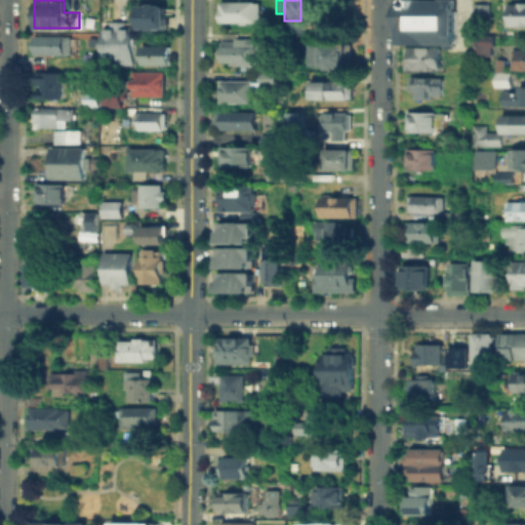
[(400,0),(407,0),(407,1),(452,1),(451,42),(400,42),(400,0)]
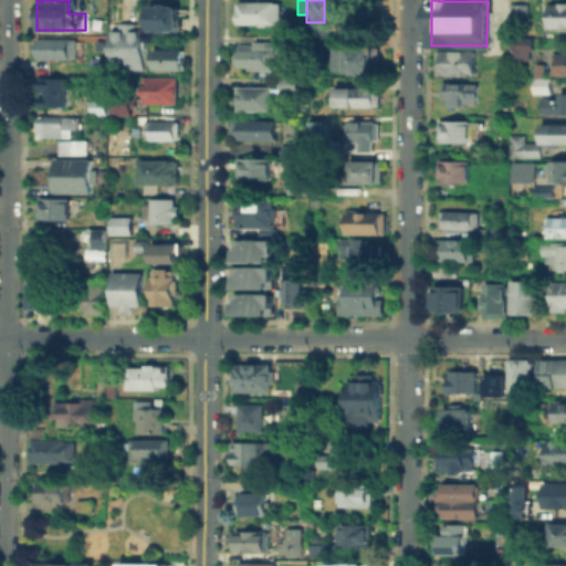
[(178,31),(178,2),(148,2),(148,31),(178,31)]
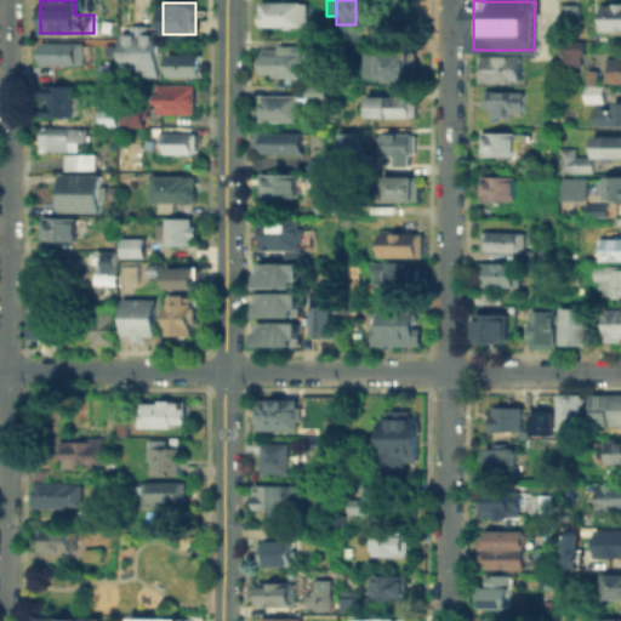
[(261,3),(307,3),(307,27),(261,26),(261,3)]
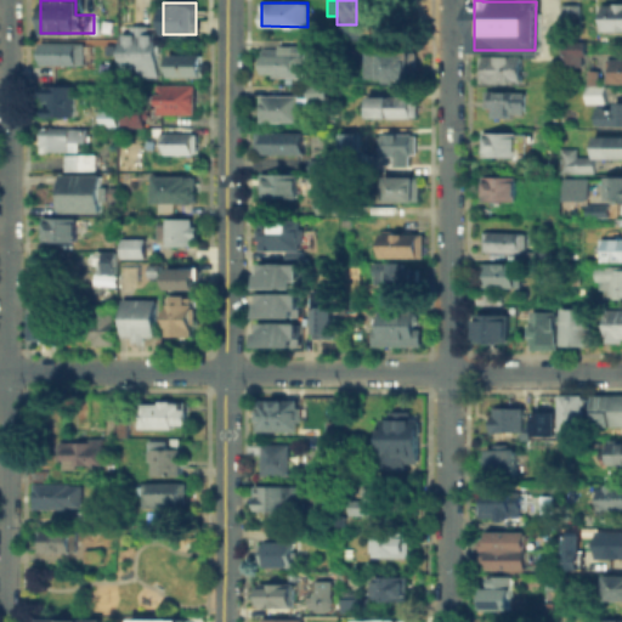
[(559,23),(559,3),(577,3),(577,23),(559,23)]
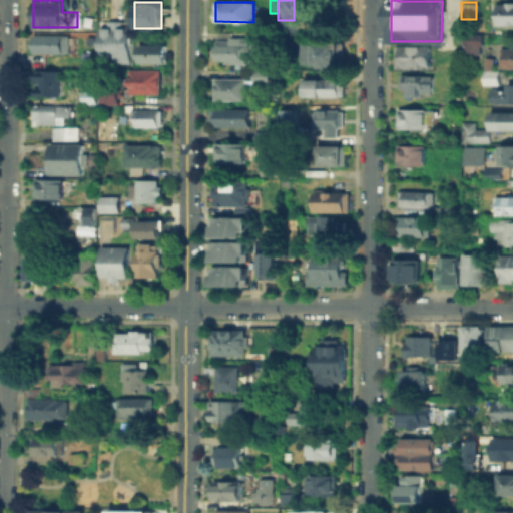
[(494,4),(512,4),(512,23),(494,23),(494,4)]
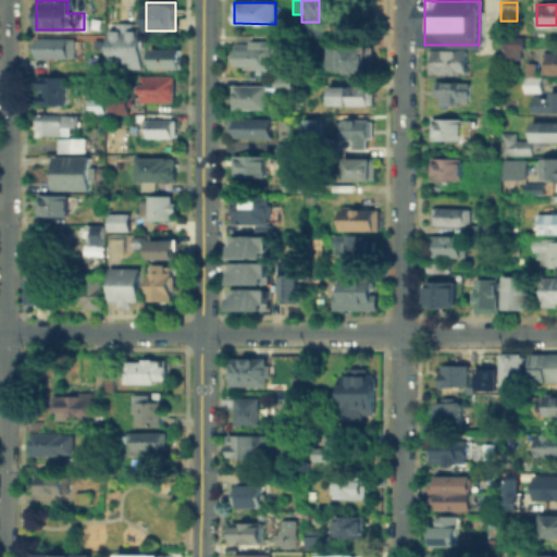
[(116,28),(116,23),(130,23),(130,28),(140,28),(140,69),(109,69),(110,28),(116,28)]
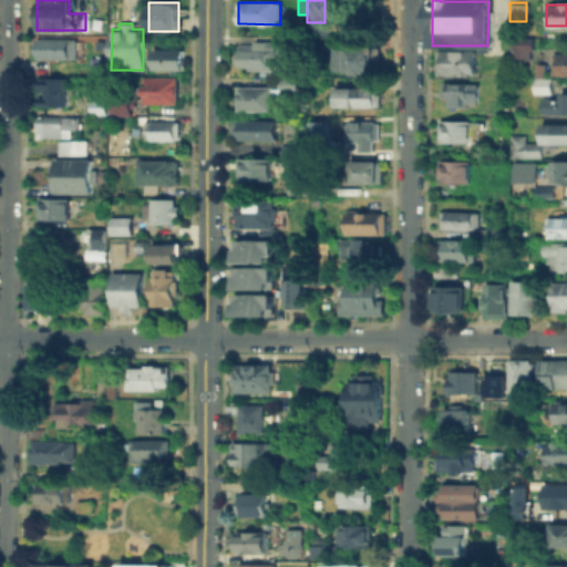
[(532,37),(532,60),(508,60),(509,37),(532,37)]
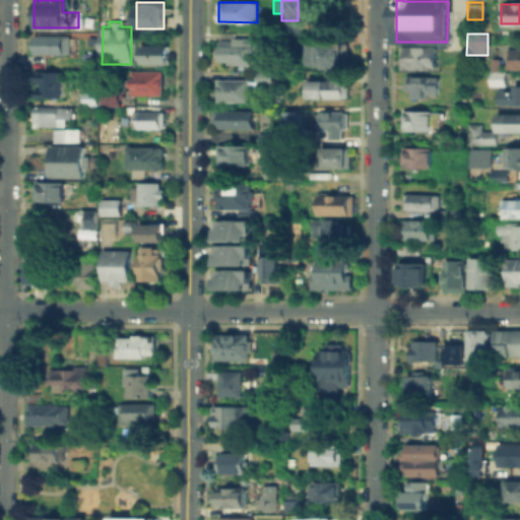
[(35,36),(68,36),(67,52),(35,52),(35,36)]
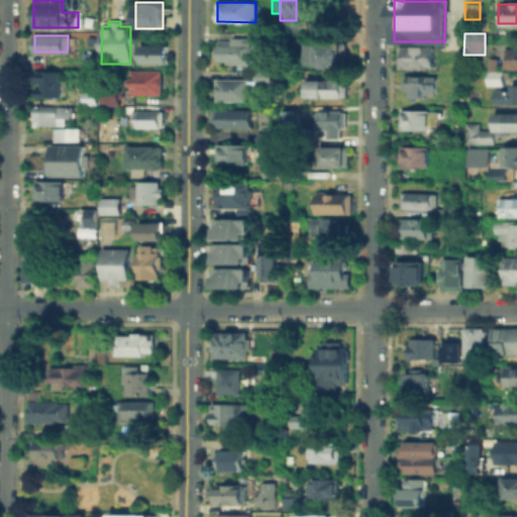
[(219,38),(252,38),(252,63),(219,63),(219,38)]
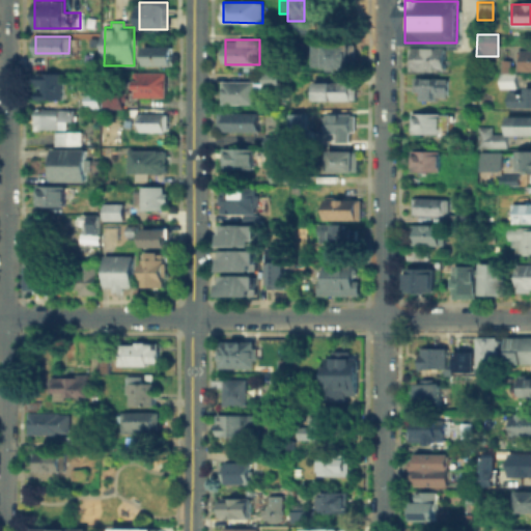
[(348,42),(348,65),(322,65),(322,63),(310,63),(310,44),(322,44),(322,42),(348,42)]
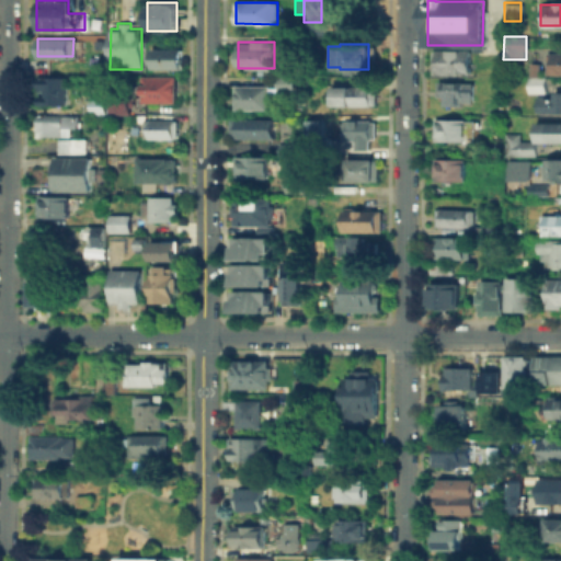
[(153,49),(179,49),(179,67),(153,67),(153,49)]
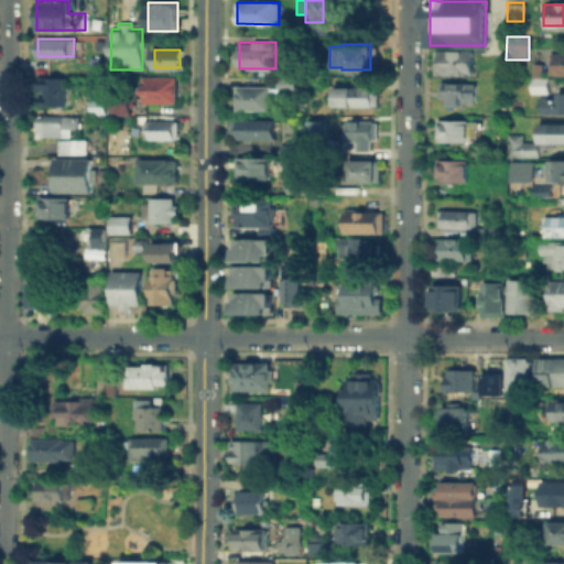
[(435,50),(472,50),(472,73),(435,73),(435,50)]
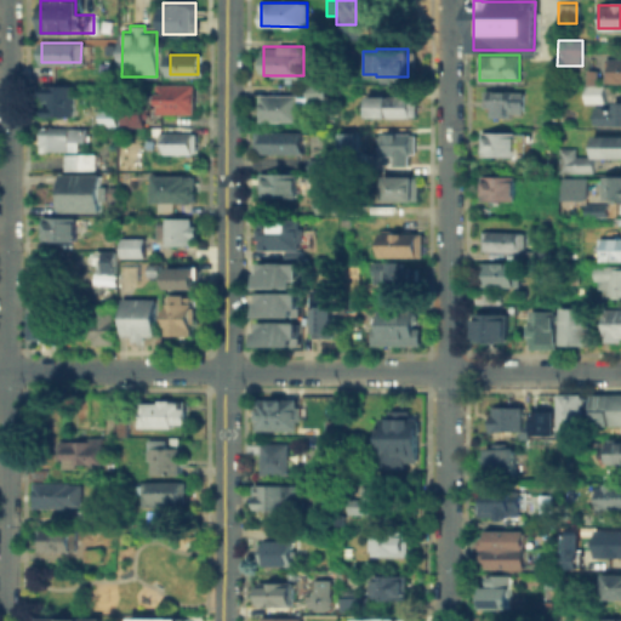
[(620,57),(620,81),(603,81),(603,57),(620,57)]
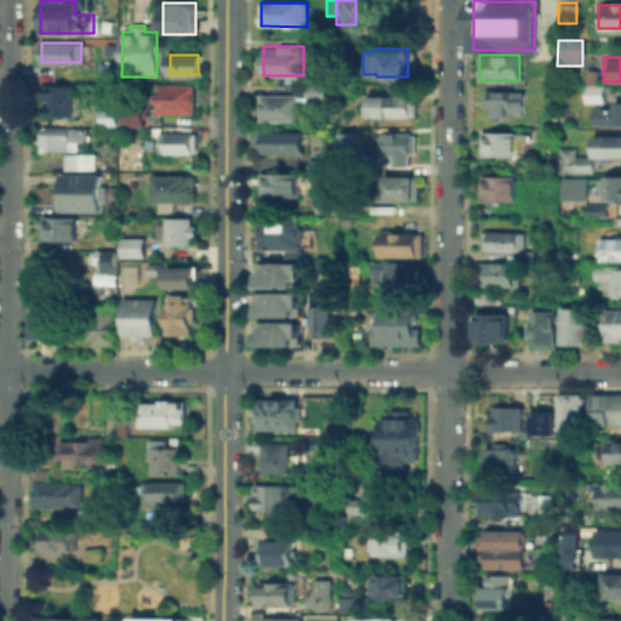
[(596,69),(596,84),(585,84),(585,68),(596,69)]
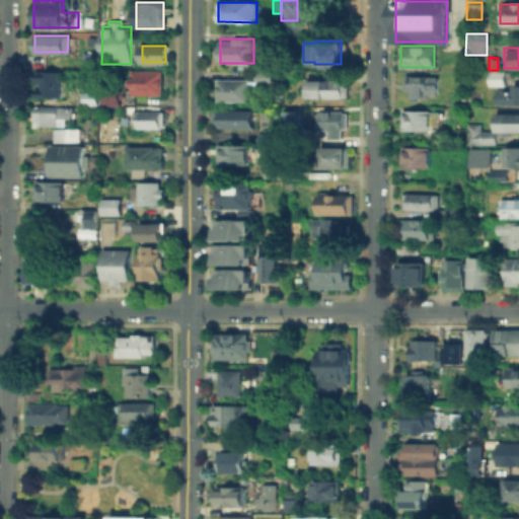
[(130,95),(130,70),(162,70),(162,95),(130,95)]
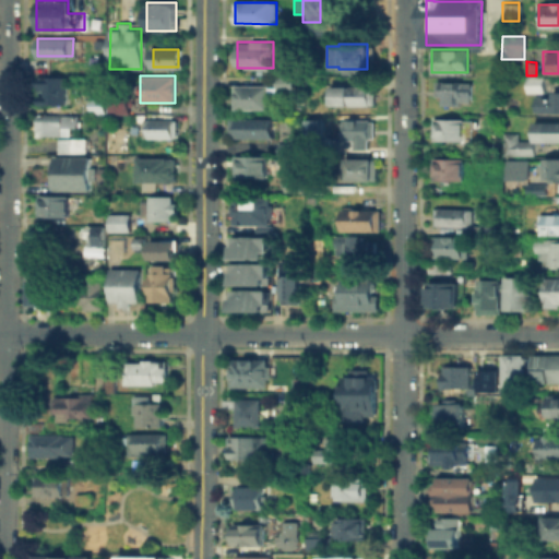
[(273,88),(273,75),(290,75),(290,88),(273,88)]
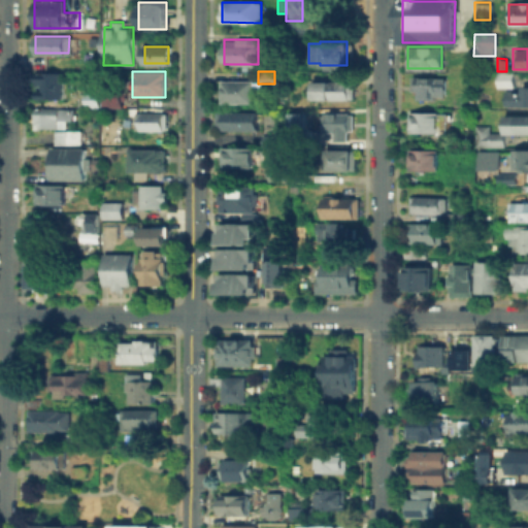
[(61,73),(61,97),(37,96),(37,73),(61,73)]
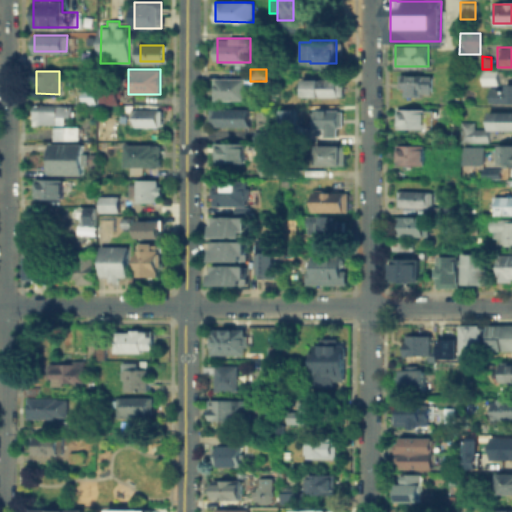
[(481,84),(481,71),(498,71),(498,84),(481,84)]
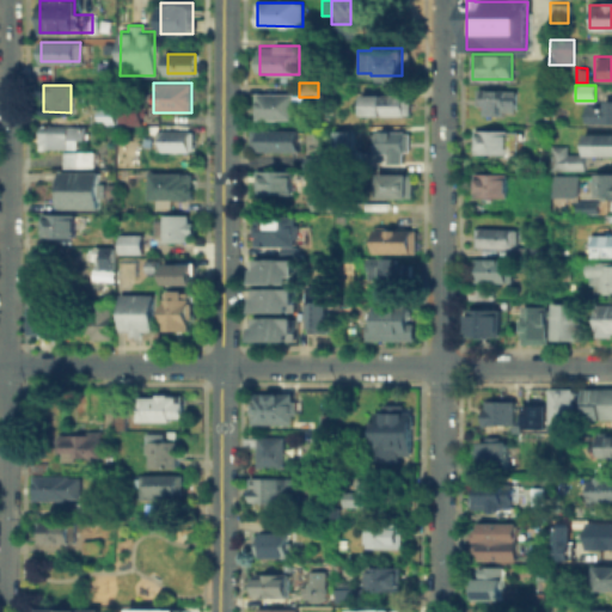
[(478,103),(478,90),(513,90),(513,111),(483,111),(483,103),(478,103)]
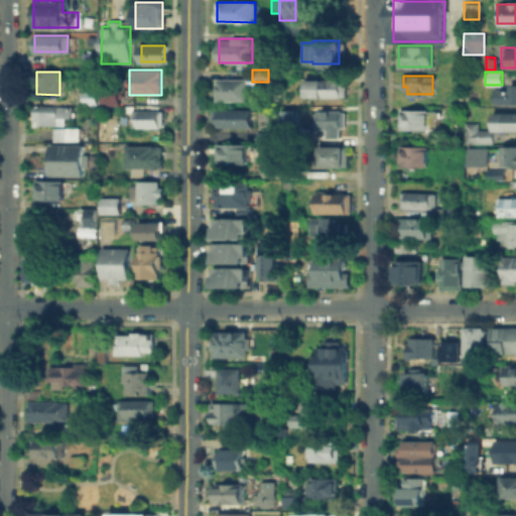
[(248,79),(248,100),(214,100),(215,79),(248,79)]
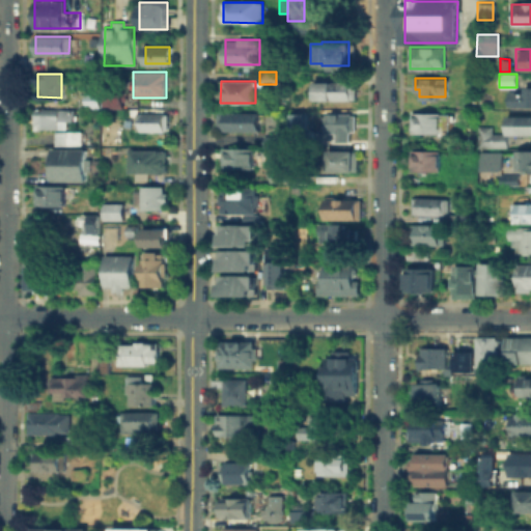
[(354,83),(354,99),(314,99),(314,82),(354,83)]
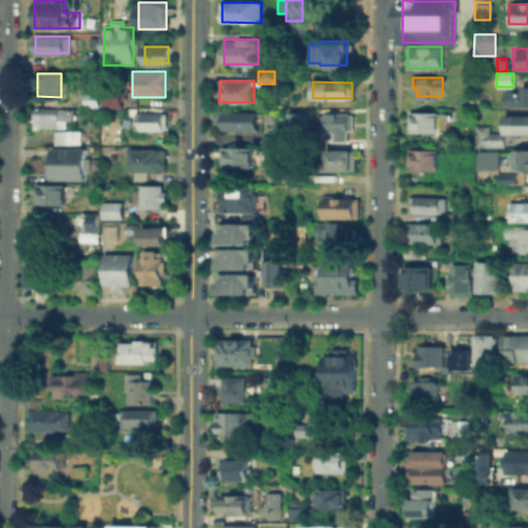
[(527,105),(512,105),(503,105),(503,91),(522,90),(522,85),(527,85),(527,105)]
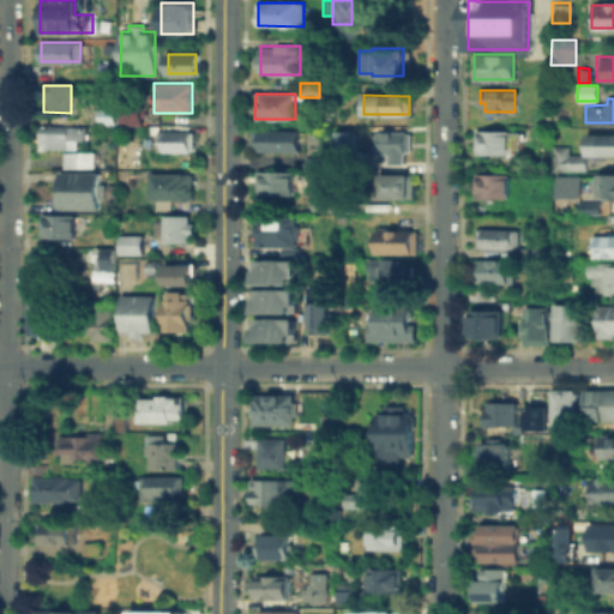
[(119,124),(119,108),(139,108),(139,124),(119,124)]
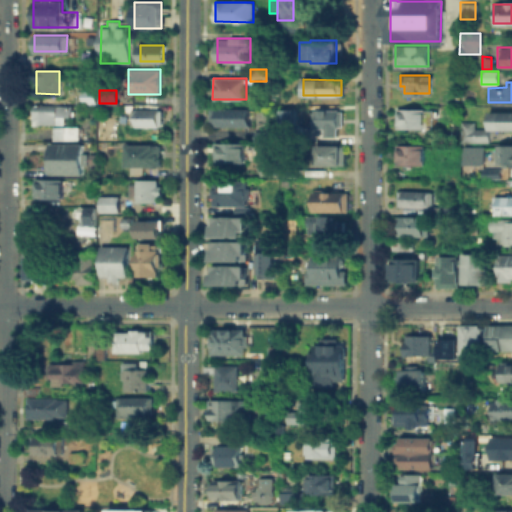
[(80,103),(80,91),(96,91),(96,104),(80,103)]
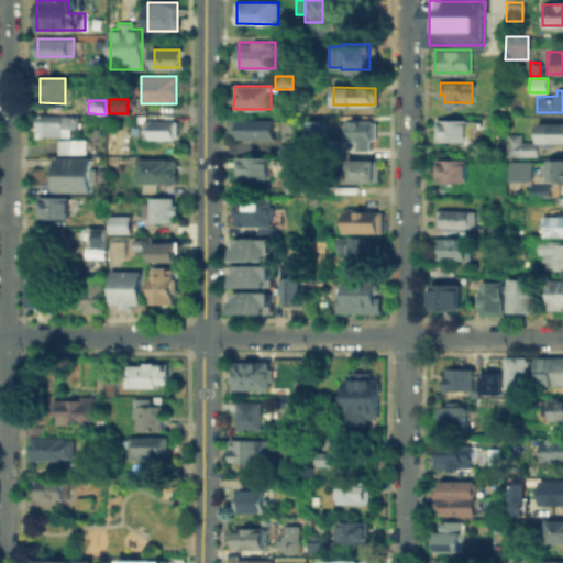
[(77,116),(77,134),(41,134),(41,138),(34,138),(34,114),(77,116)]
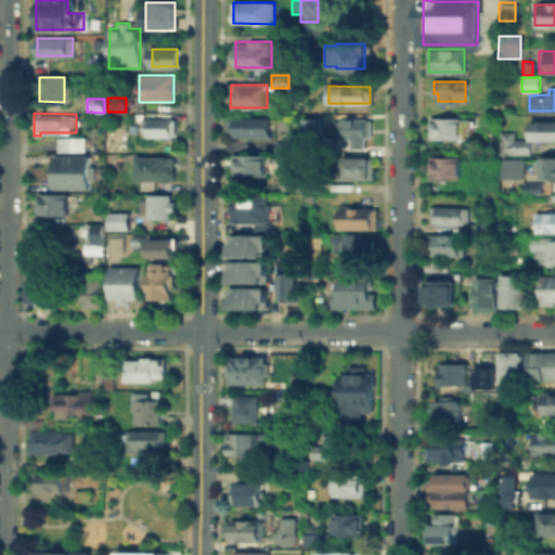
[(302,117),(320,117),(320,136),(302,136),(302,117)]
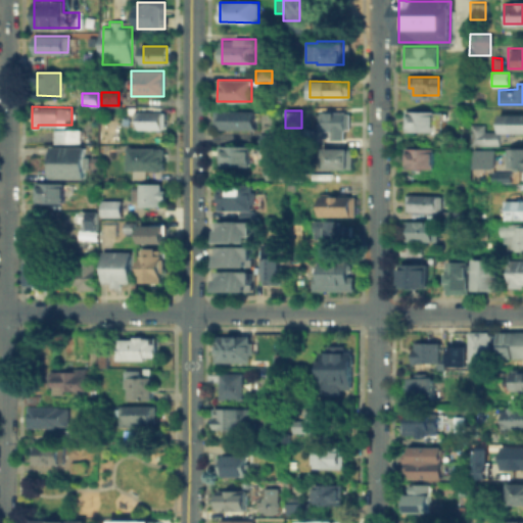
[(163,111),(163,128),(133,128),(133,111),(163,111)]
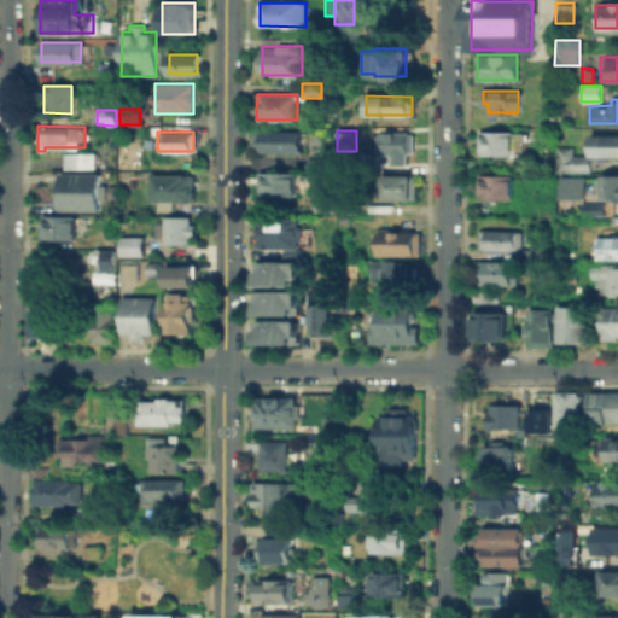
[(298,132),(298,151),(252,151),(252,132),(298,132)]
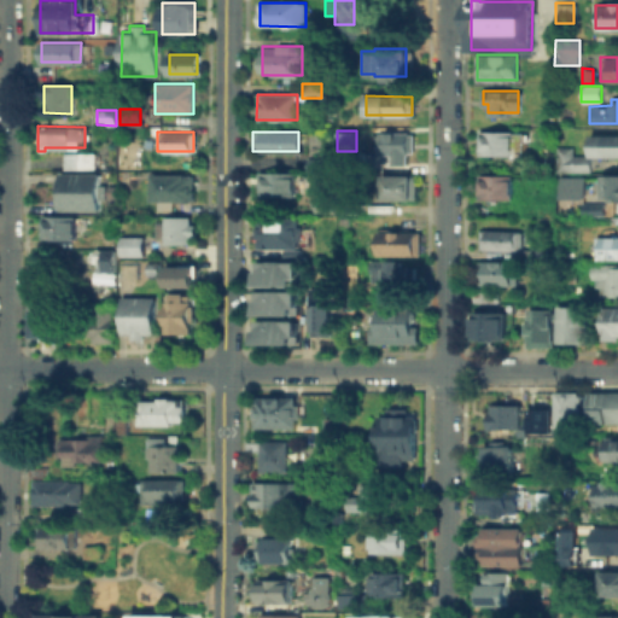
[(406,155),(406,165),(389,165),(389,155),(377,155),(377,132),(413,132),(413,155),(406,155)]
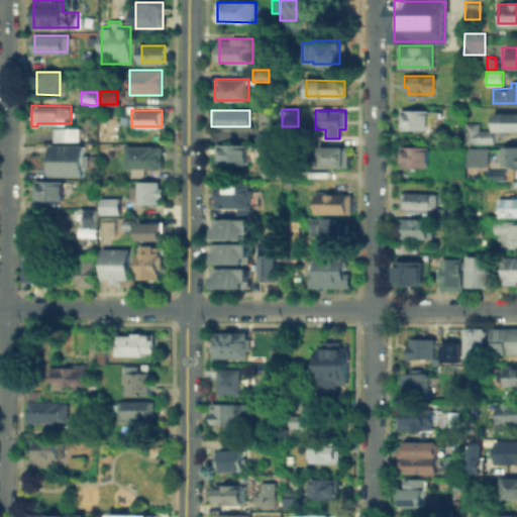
[(428,110),(428,129),(403,129),(403,110),(428,110)]
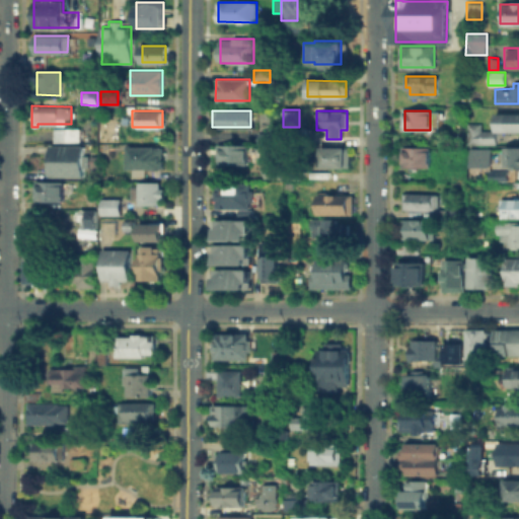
[(499,115),(518,115),(518,129),(499,129),(499,115)]
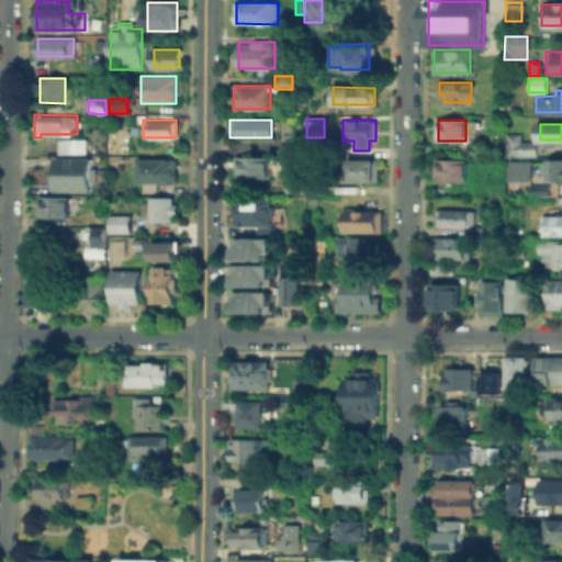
[(529,136),(529,142),(536,142),(536,155),(506,155),(506,136),(529,136)]
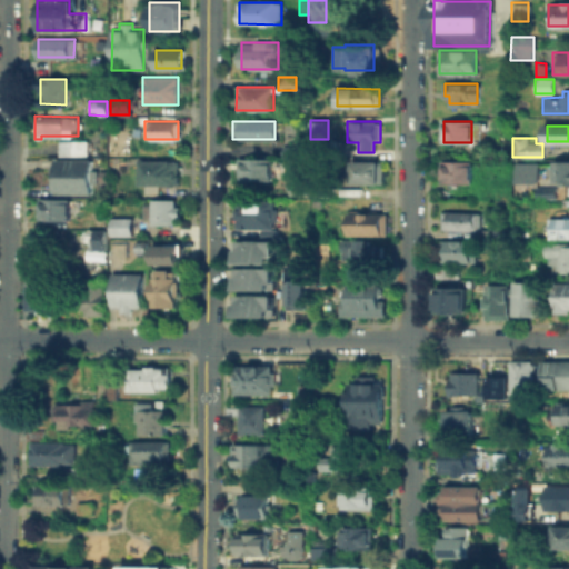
[(57,153),(57,139),(85,139),(85,155),(57,153)]
